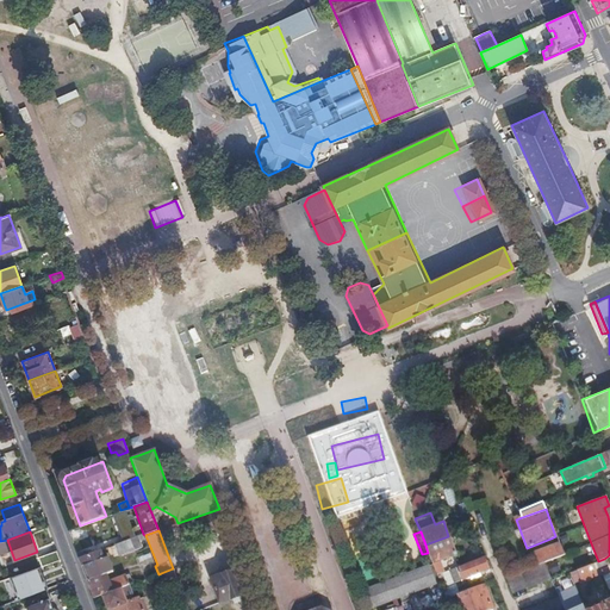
[(138,535),(111,546),(114,555),(142,545),(138,535)]
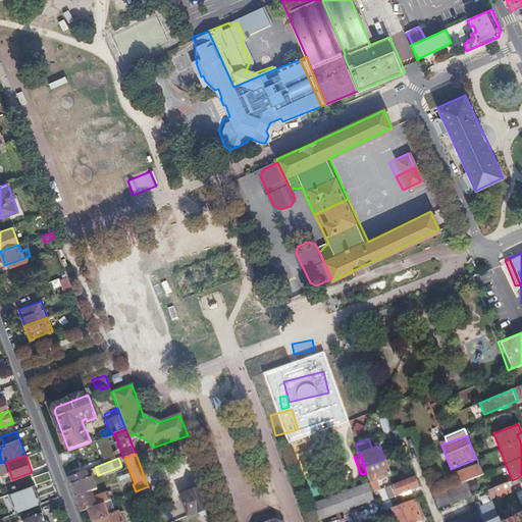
[(364,466),(366,473),(372,490),(383,486),(393,483),(383,459),(364,466)]
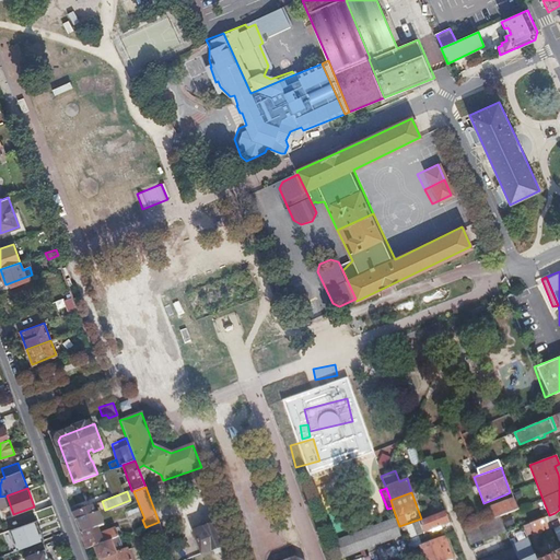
[(488,508),(492,518),(498,517),(502,515),(516,510),(512,499),(508,500),(488,508)]
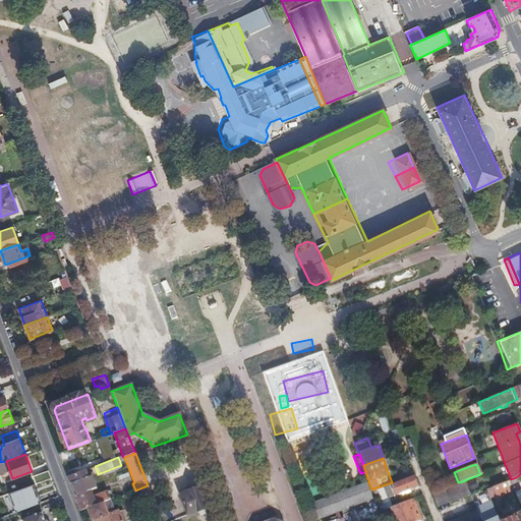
[(67,476),(80,511),(89,508),(110,500),(113,499),(110,489),(93,497),(91,490),(97,487),(92,474),(85,476),(83,470),(69,475),(67,476)]
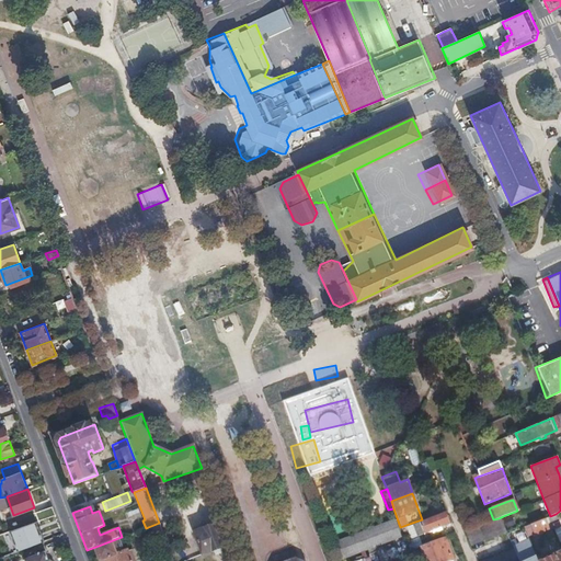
[(42,521),(56,515),(54,507),(39,512),(42,521)]
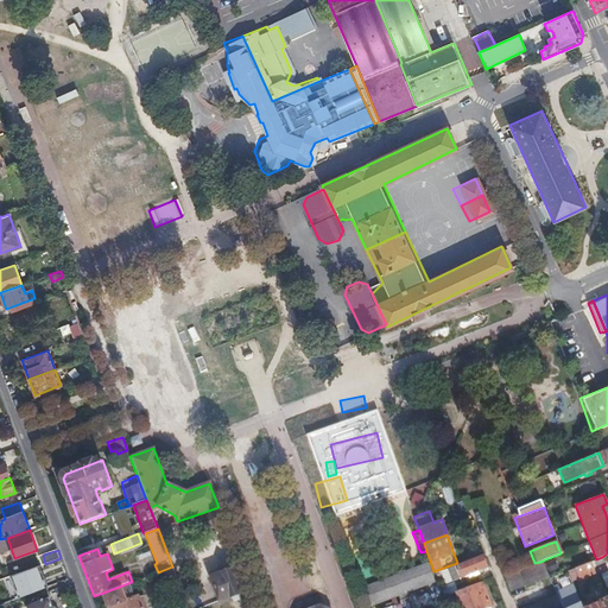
[(487,567),(482,553),(457,563),(447,567),(451,580),(455,577),(487,567)]
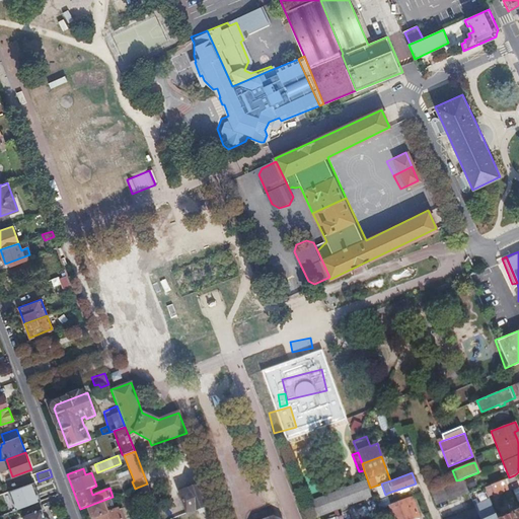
[(509,477),(503,479),(506,488),(510,486),(517,482),(514,475),(509,477)]
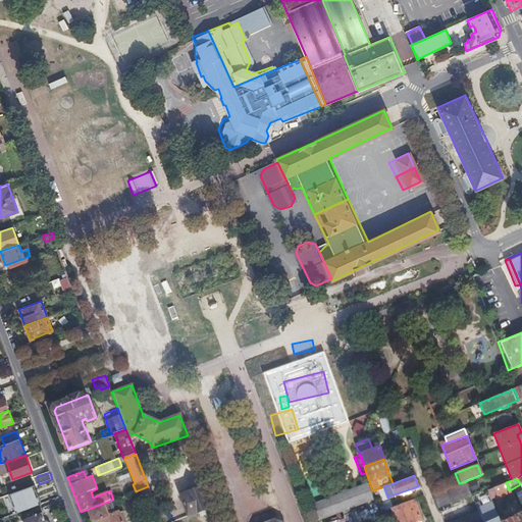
[(311,504),(317,519),(331,513),(333,518),(336,516),(341,515),(338,510),(372,497),(367,482),(364,483),(311,504)]
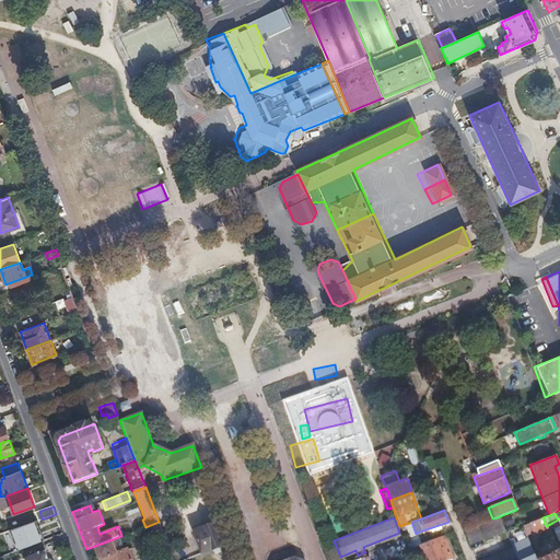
[(492,518),(464,528),(470,544),(503,531),(498,517),(492,518)]
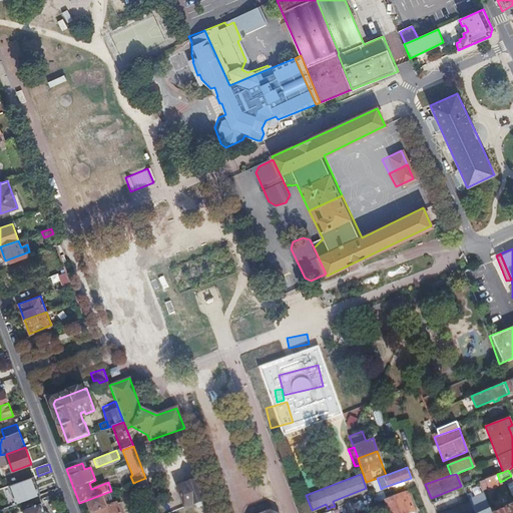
[(497,474),(477,482),(482,492),(500,483),(500,482),(497,474)]
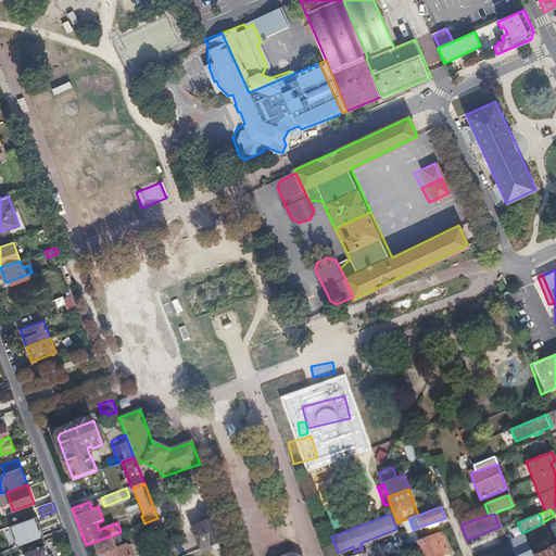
[(38,516),(10,526),(15,543),(45,534),(38,516)]
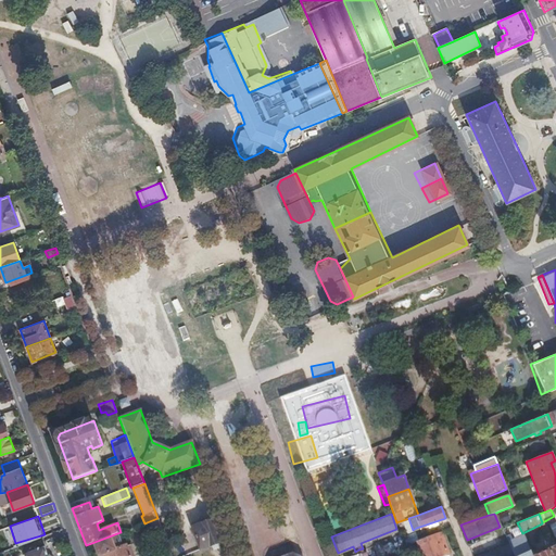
[(555,541),(555,546),(535,555),(555,555),(555,520),(554,516),(546,520),(555,541)]
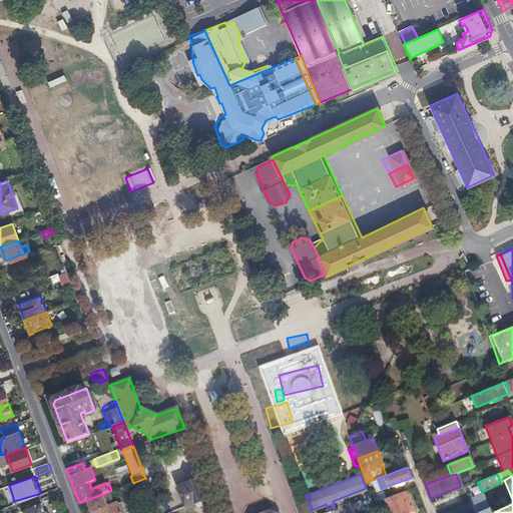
[(139,492),(149,489),(145,478),(135,482),(139,492)]
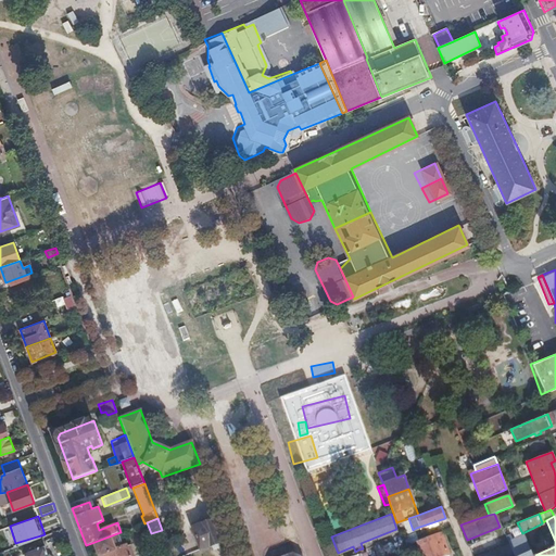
[(217,541),(209,518),(190,525),(199,547),(217,541)]
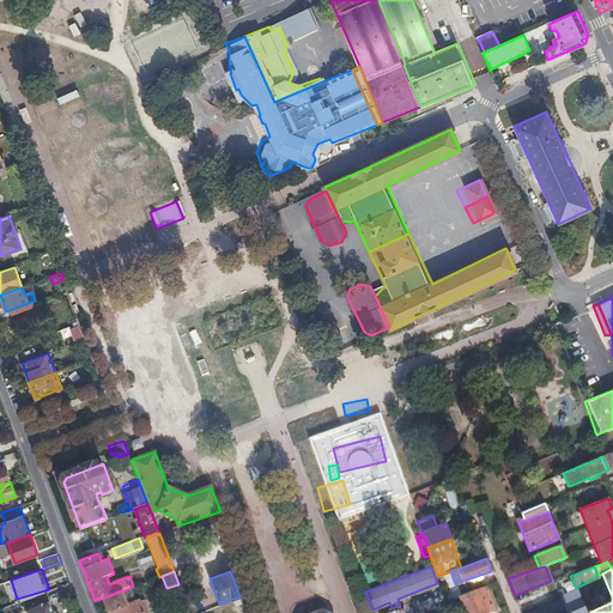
[(462,594),(459,582),(455,584),(442,589),(445,600),(461,594),(462,594)]
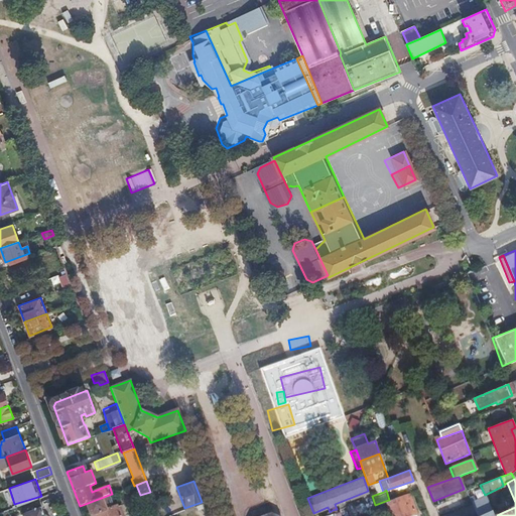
[(410,492),(389,500),(388,500),(393,515),(411,515),(412,515),(411,514),(417,511),(410,492)]
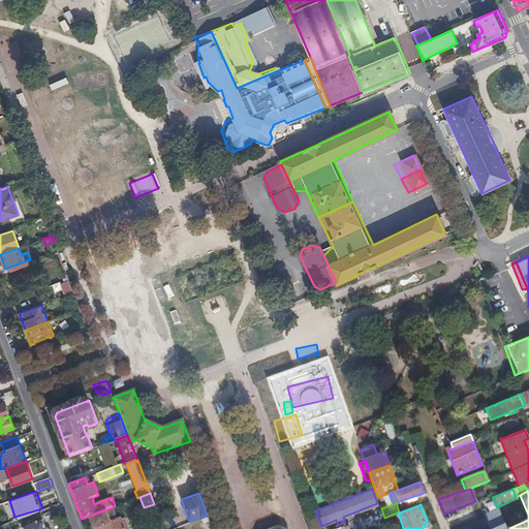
[(112,507),(90,516),(93,526),(96,525),(97,528),(127,528),(124,519),(121,520),(120,518),(116,520),(112,507)]
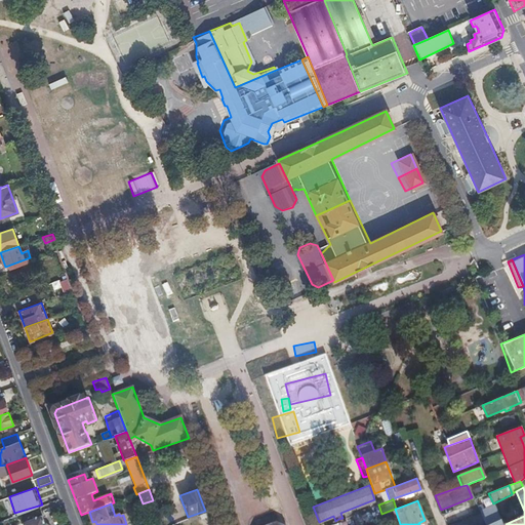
[(381,514),(386,524),(400,524),(395,509),(381,514)]
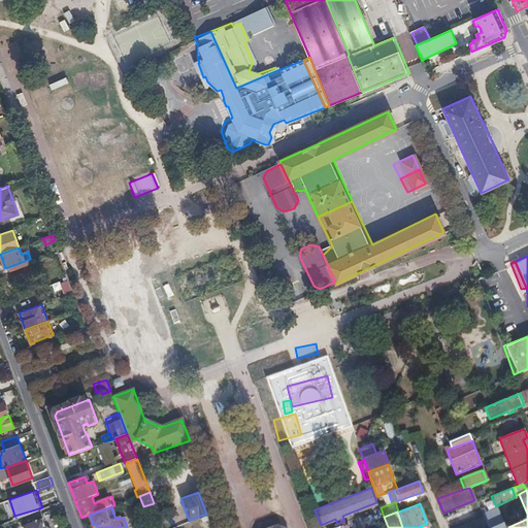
[(488,527),(483,517),(452,527),(488,527)]
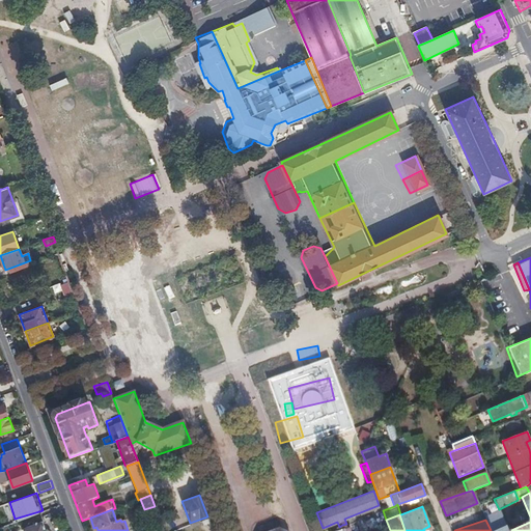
[(46,530),(43,521),(23,527),(24,530),(46,530)]
